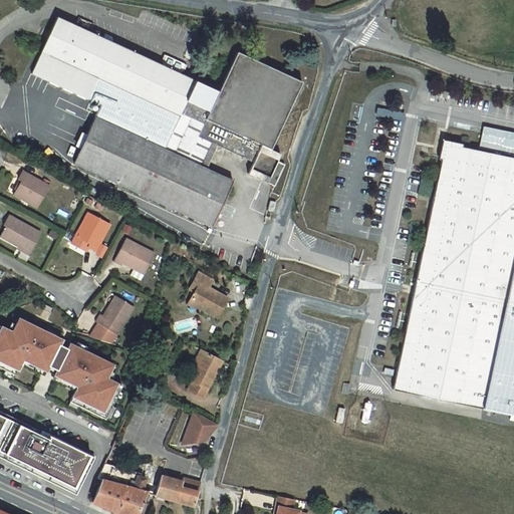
[(56,16),(30,73),(100,104),(73,164),(211,227),(233,180),(200,165),(211,143),(253,162),(247,174),(273,186),(284,164),(277,161),(280,154),(270,150),(302,81),(236,51),(218,90),(196,80),(56,16)]
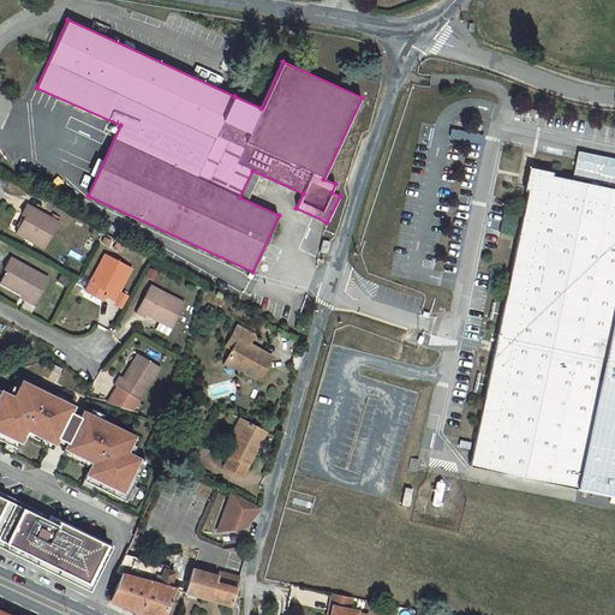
[(614,157),(579,150),(573,174),(614,184),(614,157)]
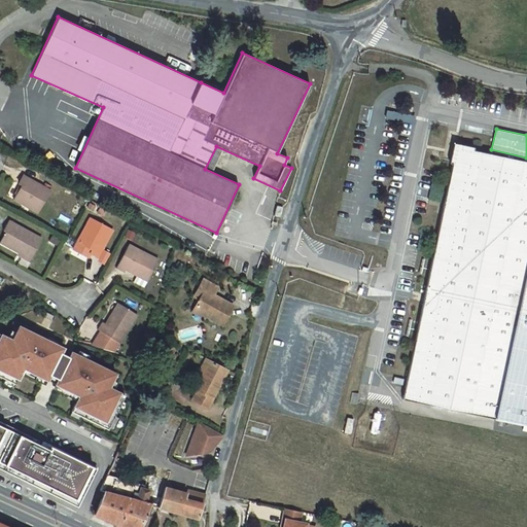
[(526,162),(456,147),(407,378),(402,398),(526,425),(526,162)]
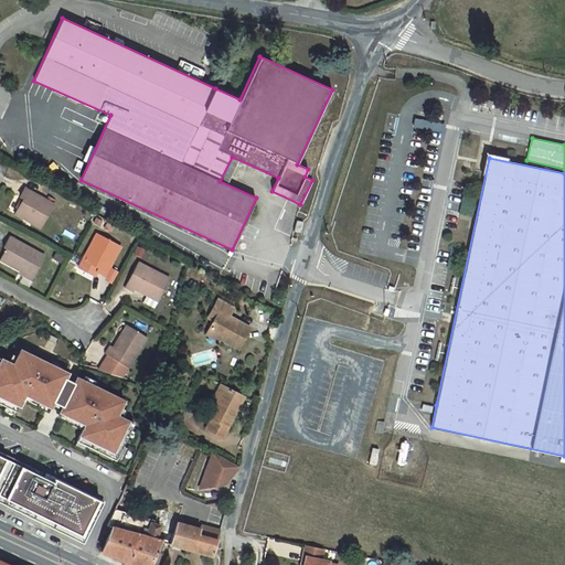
[(24,188),(20,196),(23,199),(14,214),(40,227),(53,203),(24,188)]
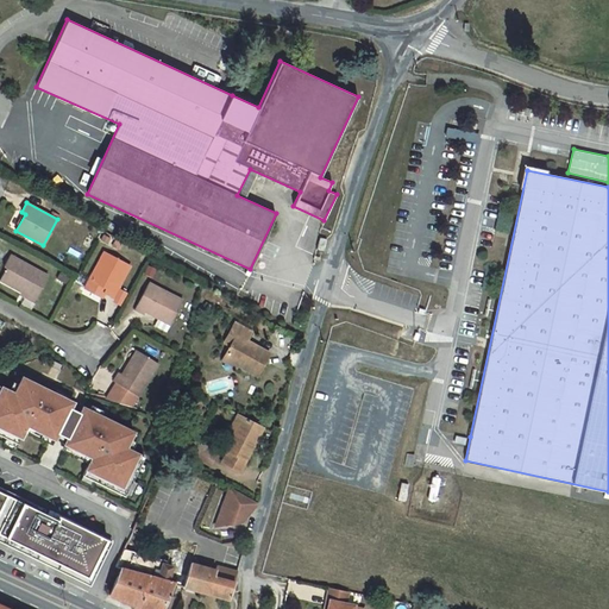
[(316,249),(324,251),(326,239),(320,237),(316,249)]
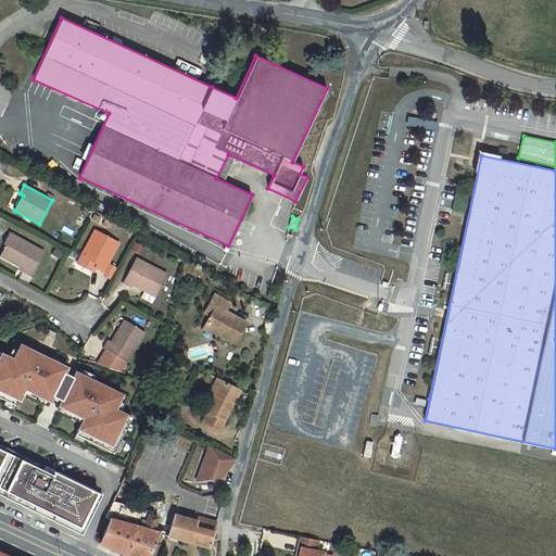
[(95,230),(81,255),(97,263),(95,267),(103,272),(109,261),(118,242),(95,230)]
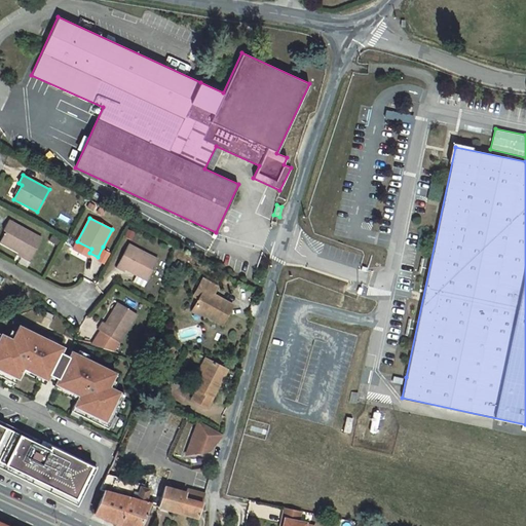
[(8,220),(3,230),(5,231),(0,240),(0,241),(30,259),(42,238),(8,220)]
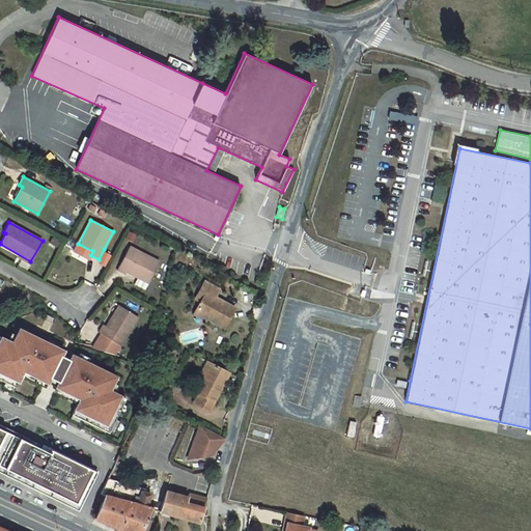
[(129,247),(117,270),(126,274),(127,271),(138,277),(135,284),(145,289),(149,280),(159,261),(129,247)]
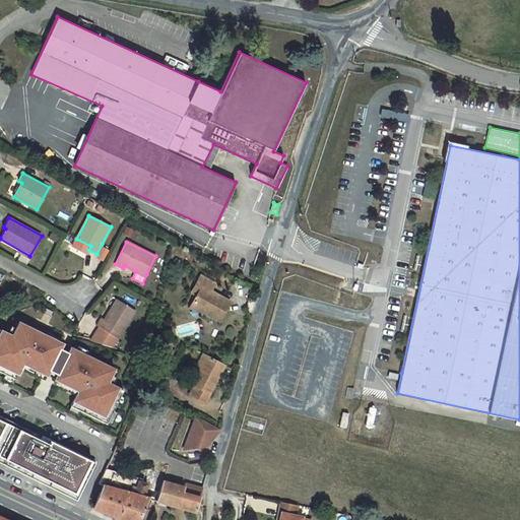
[(102,244),(96,254),(104,257),(109,247),(102,244)]
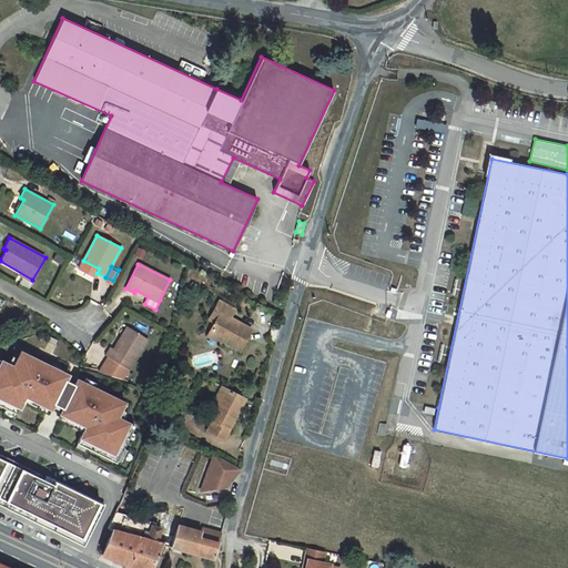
[(217,301),(214,308),(220,312),(214,322),(209,331),(222,337),(221,340),(240,351),(251,330),(230,318),(234,310),(217,301)]
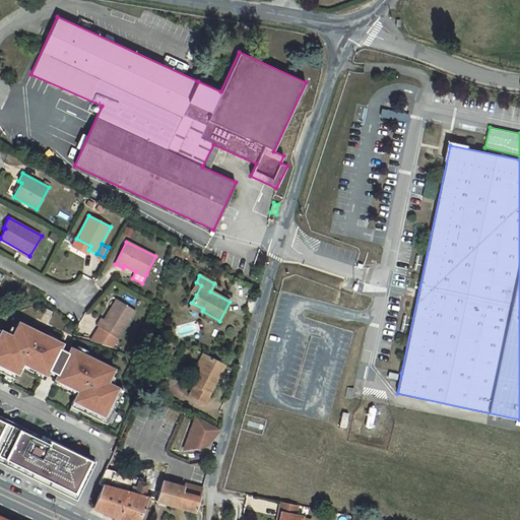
[(196,282),(191,290),(196,295),(201,285),(196,282)]
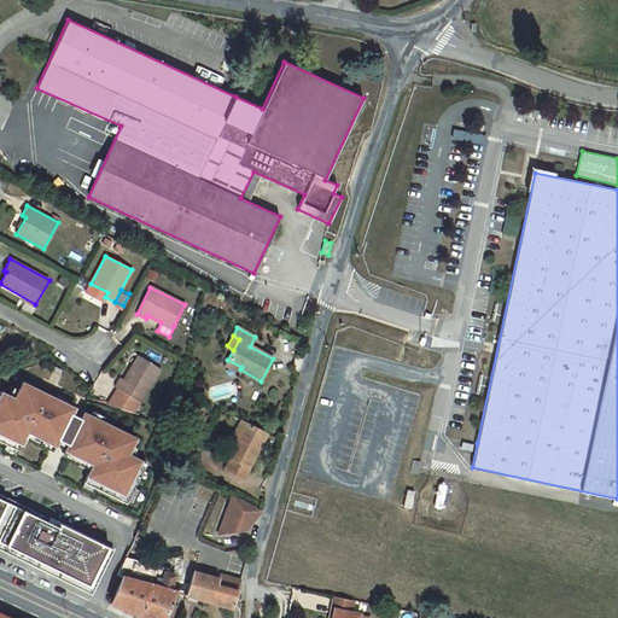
[(161,369),(141,356),(134,368),(132,367),(123,379),(121,378),(115,386),(117,388),(108,403),(133,412),(139,402),(140,402),(161,369)]
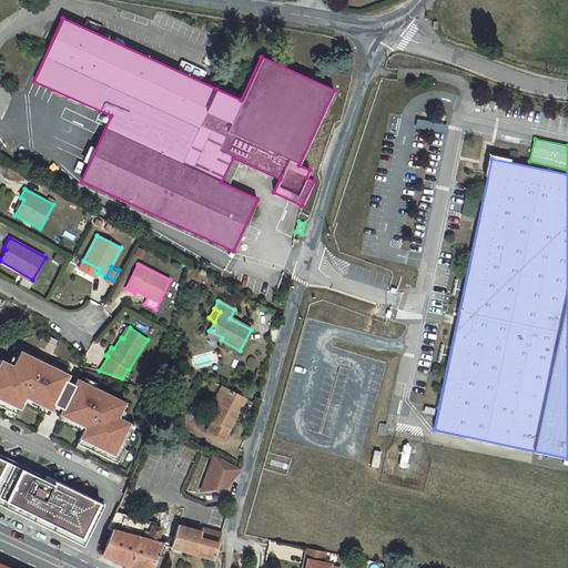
[(209,331),(206,335),(219,342),(221,340),(222,337),(209,331)]
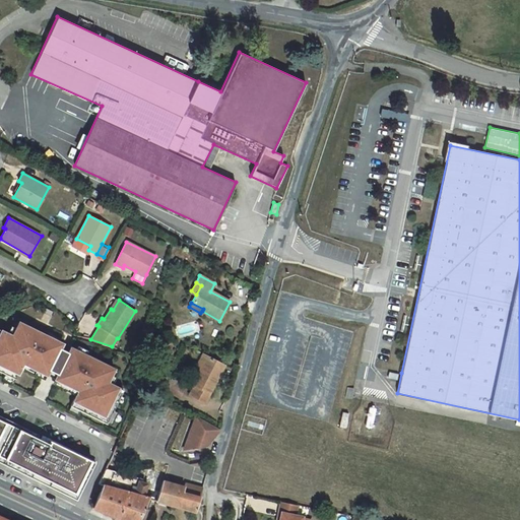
[(0,329),(0,371),(14,378),(22,363),(78,390),(70,405),(107,424),(123,390),(107,383),(113,369),(70,347),(68,351),(59,347),(62,343),(18,321),(11,335),(0,329)]
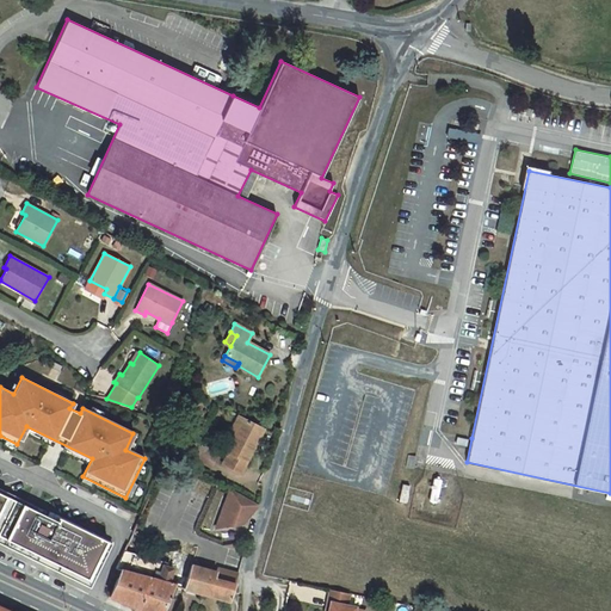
[(235,432),(242,418),(239,415),(232,430),(235,432)]
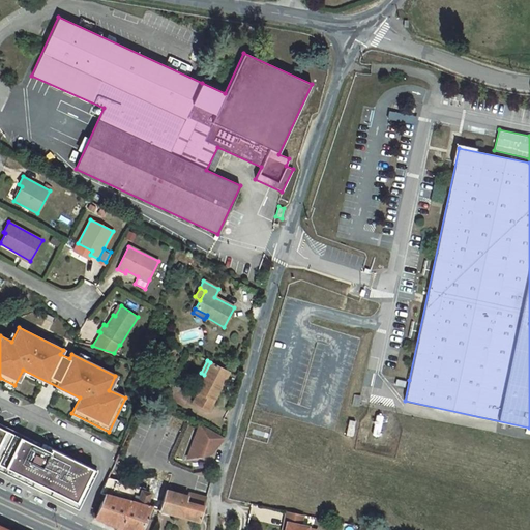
[(228,372),(210,362),(204,375),(196,391),(198,392),(193,403),(208,410),(228,372)]
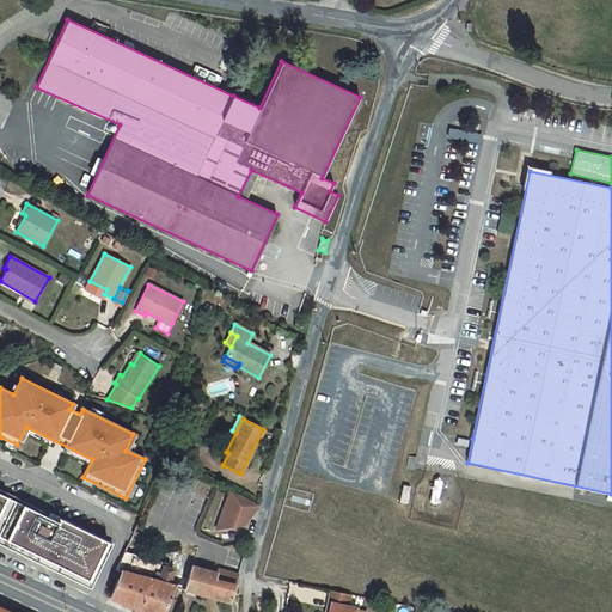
[(187,439),(178,452),(189,458),(196,445),(187,439)]
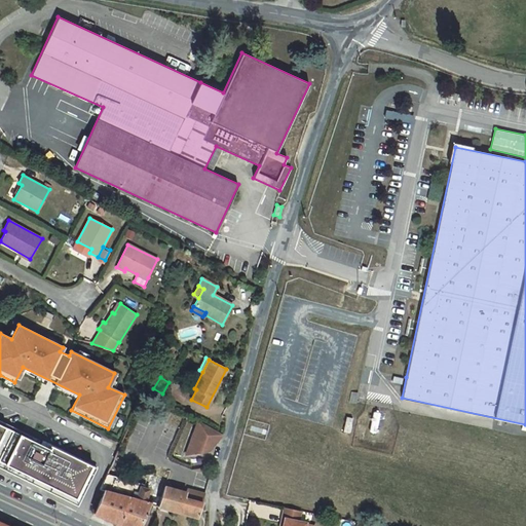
[(359,392),(352,391),(350,401),(357,403),(359,392)]
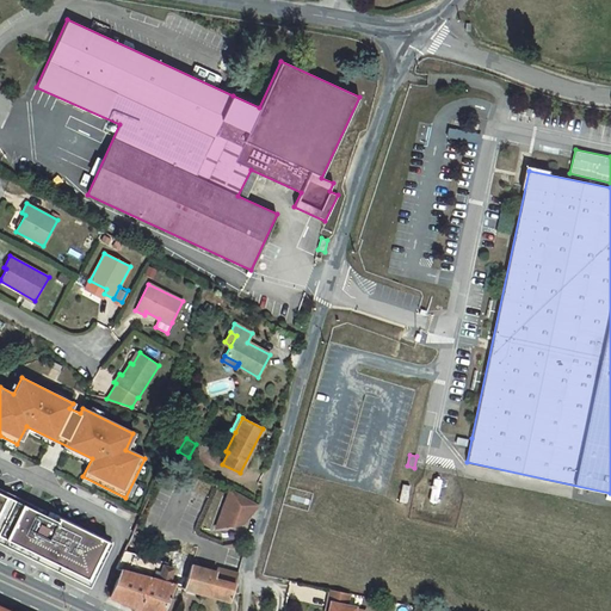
[(0,542),(90,587),(111,544),(60,517),(57,522),(43,516),(45,511),(0,488),(0,542)]
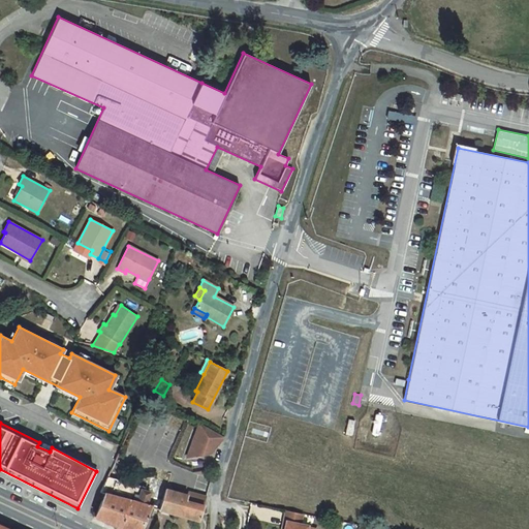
[(223,436),(199,423),(187,457),(198,455),(210,453),(216,445),(222,438),(223,436)]
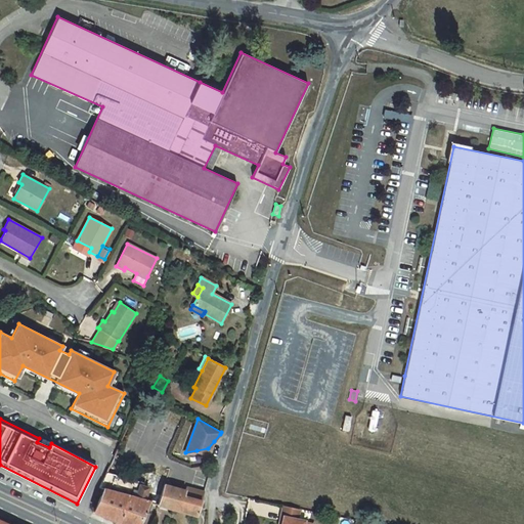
[(103,491),(94,512),(121,523),(138,523),(148,501),(198,516),(204,492),(186,487),(185,490),(164,484),(161,493),(147,489),(147,487),(142,485),(143,482),(106,472),(98,489),(103,491)]
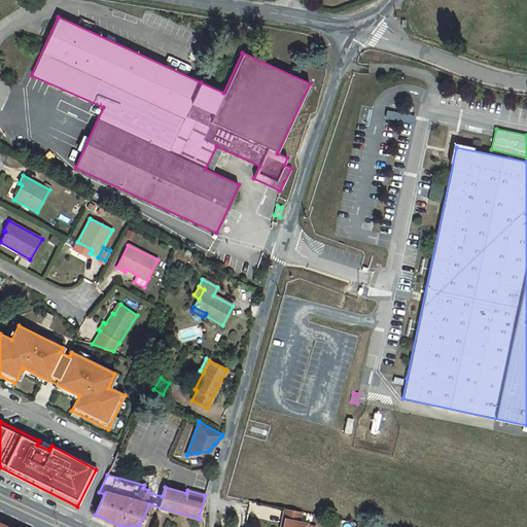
[(299,523),(301,513),(285,510),(282,520),(285,520),(283,526),(305,526),(306,524),(299,523)]
